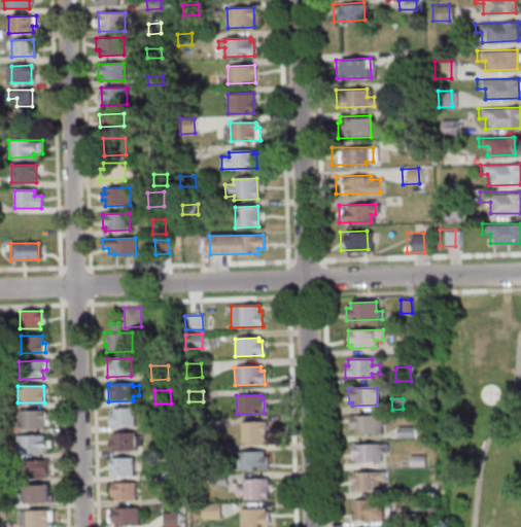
[(109,414),(112,414),(112,409),(133,409),(133,426),(109,426),(109,414)]
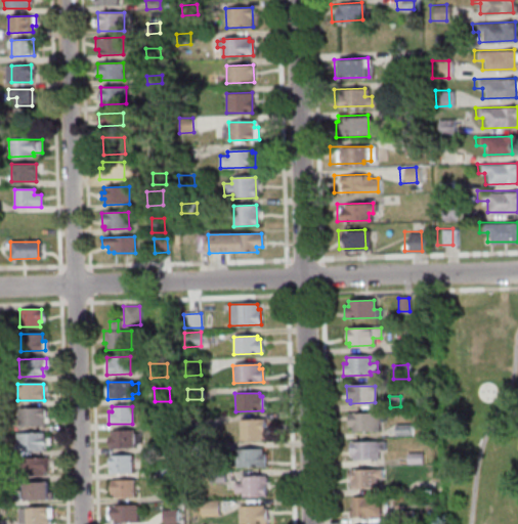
[(18,409),(44,408),(44,426),(18,426),(18,409)]
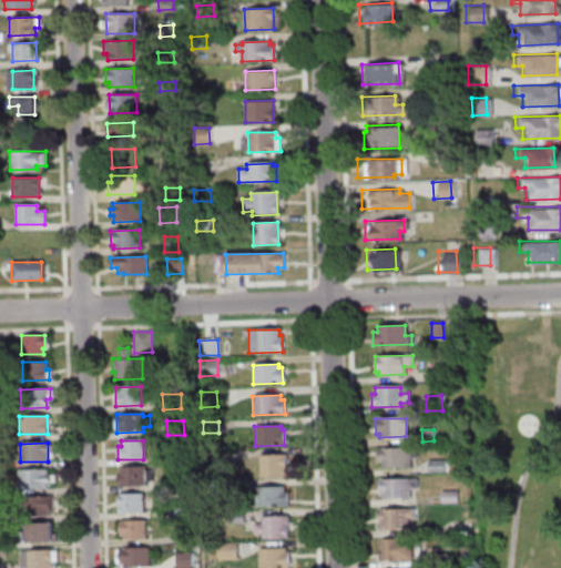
[(417,458),(409,458),(409,467),(380,468),(380,463),(377,463),(376,449),(417,447),(417,458)]
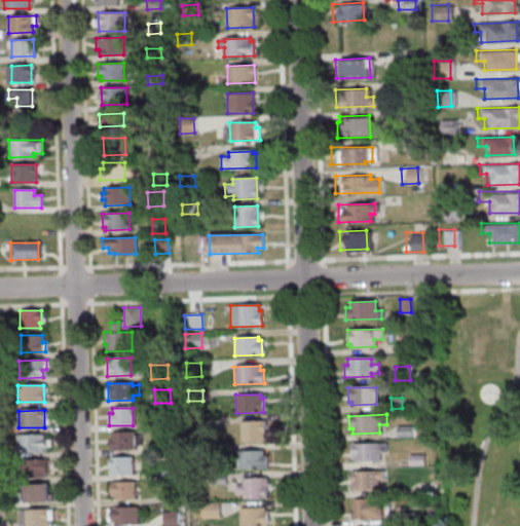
[(173,427),(157,427),(156,419),(172,419),(173,427)]
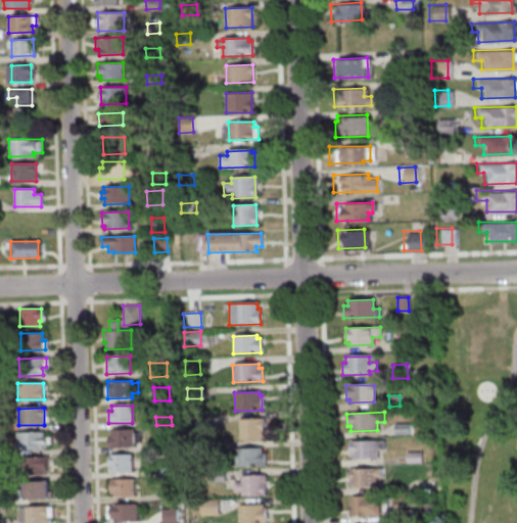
[(187,417),(202,417),(202,431),(188,431),(187,417)]
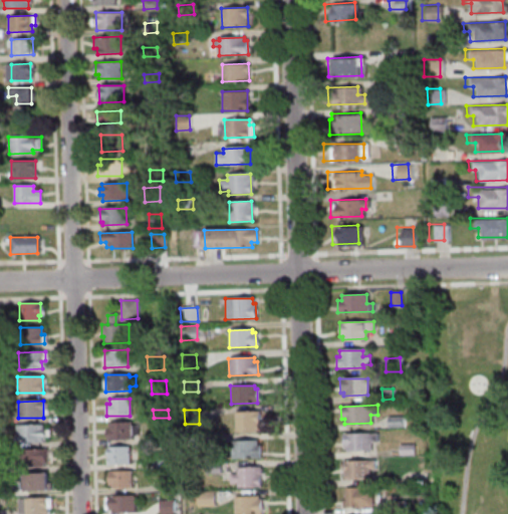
[(235,413),(258,412),(259,432),(235,433),(235,413)]
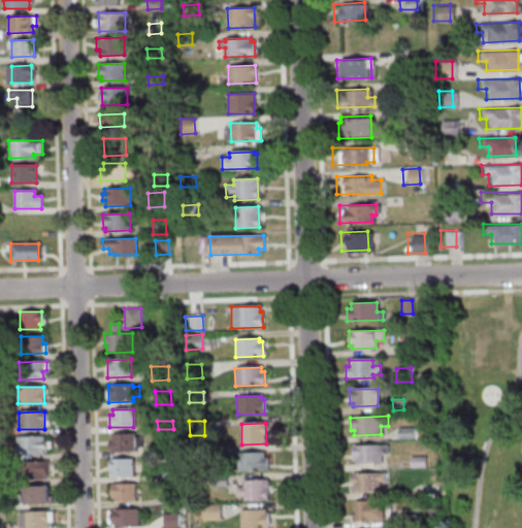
[(413,428),(413,439),(398,440),(398,429),(413,428)]
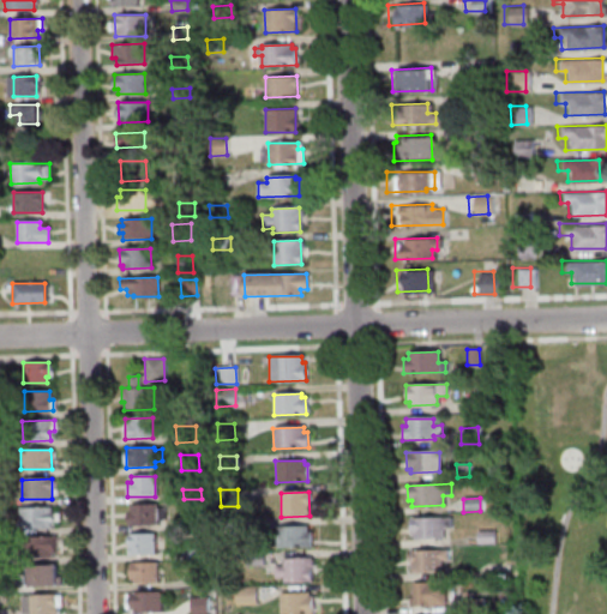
[(126,512),(130,512),(130,506),(156,505),(156,525),(127,525),(126,512)]
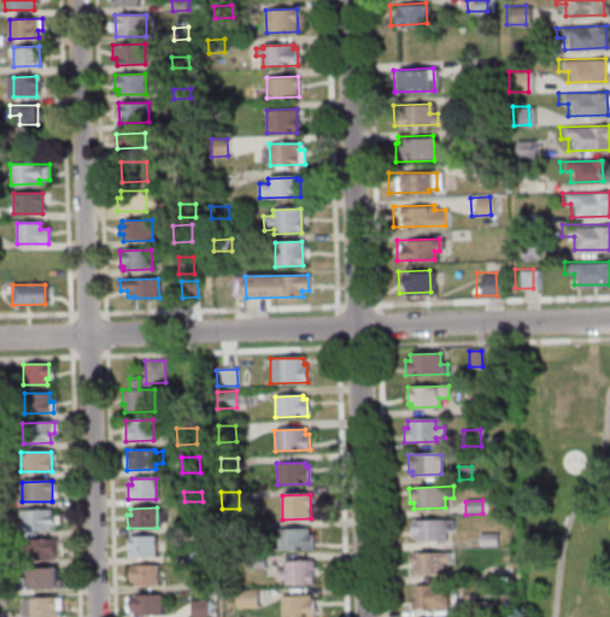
[(50,511),(50,517),(53,517),(53,524),(51,524),(51,530),(19,532),(18,511),(50,511)]
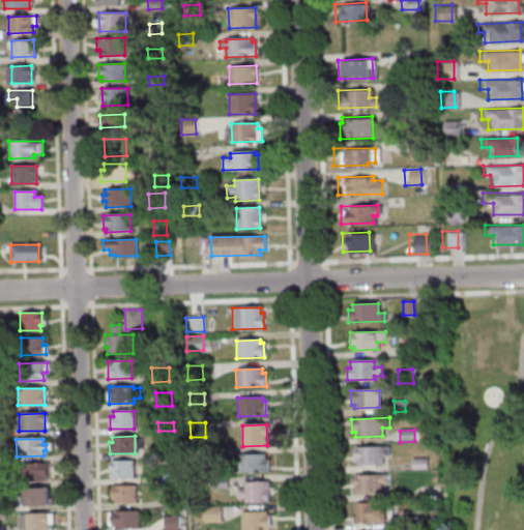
[(354,447),(388,446),(388,457),(382,457),(382,465),(357,465),(356,463),(354,463),(354,447)]
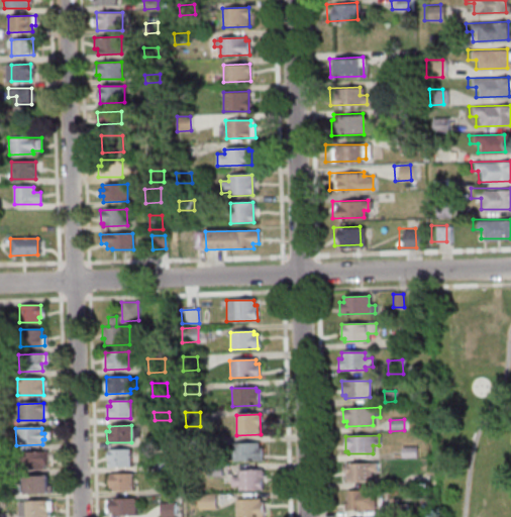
[(158,436),(172,436),(173,445),(158,445),(158,436)]
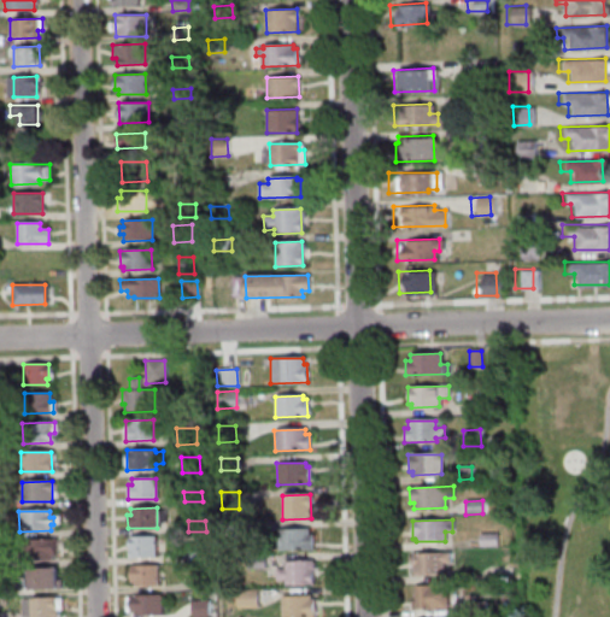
[(308,529),(308,535),(311,535),(311,550),(277,551),(277,530),(308,529)]
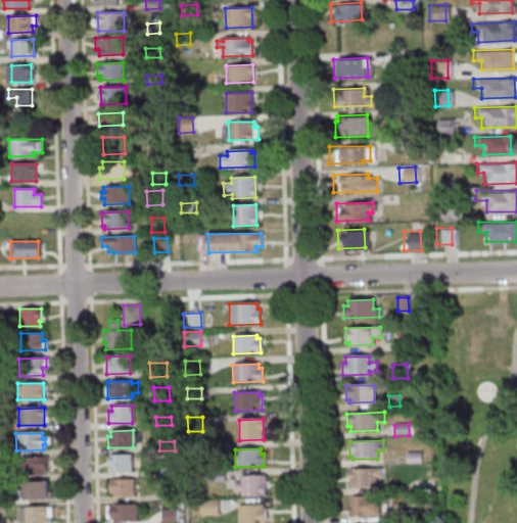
[(407,454),(420,453),(420,463),(407,464),(407,454)]
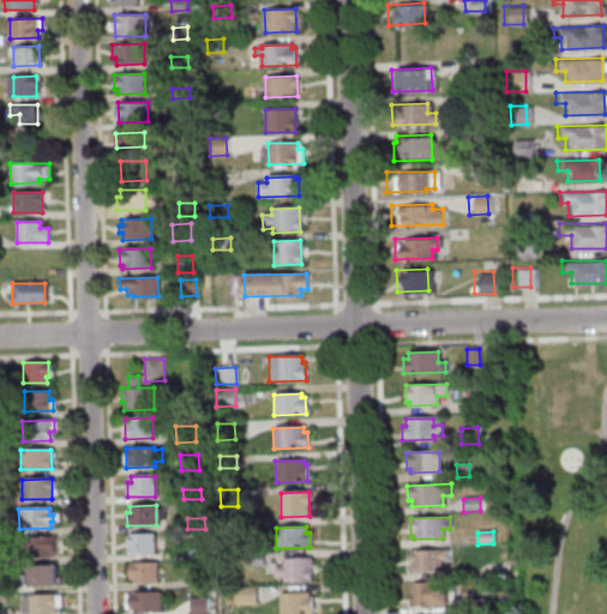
[(154,534),(154,554),(128,555),(128,535),(154,534)]
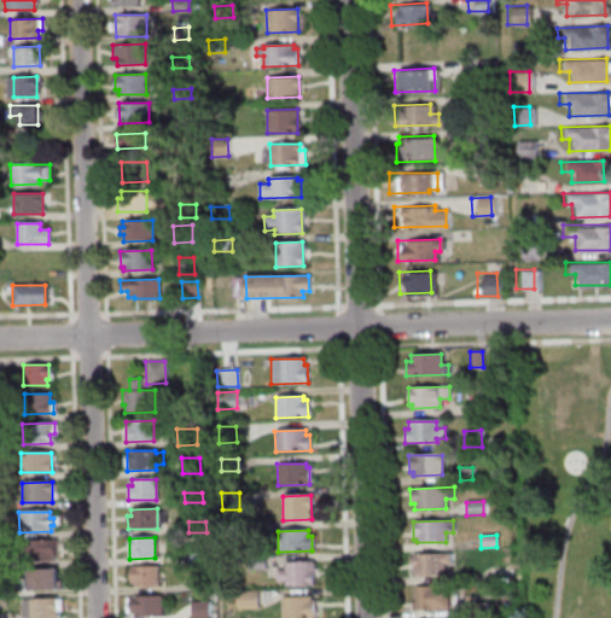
[(24,563),(24,541),(54,541),(54,554),(52,554),(52,561),(24,563)]
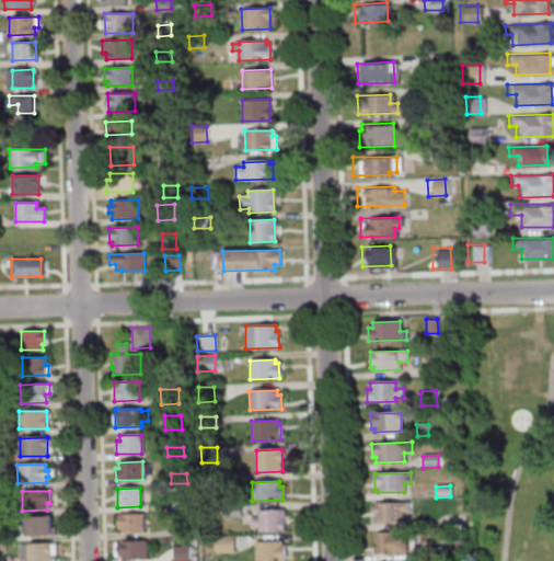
[(186,511),(171,511),(171,500),(185,500),(186,511)]
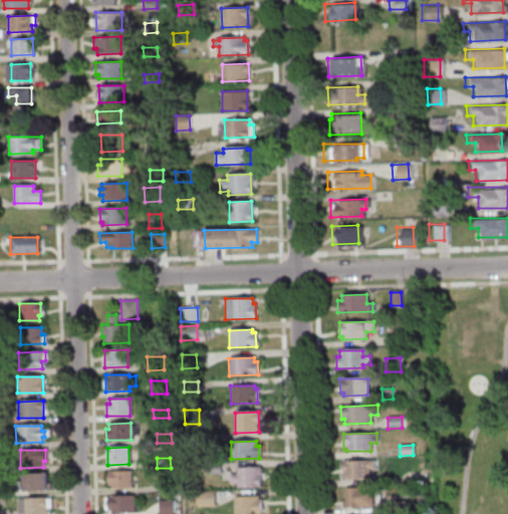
[(374,469),(368,469),(368,479),(343,479),(343,462),(373,461),(374,469)]
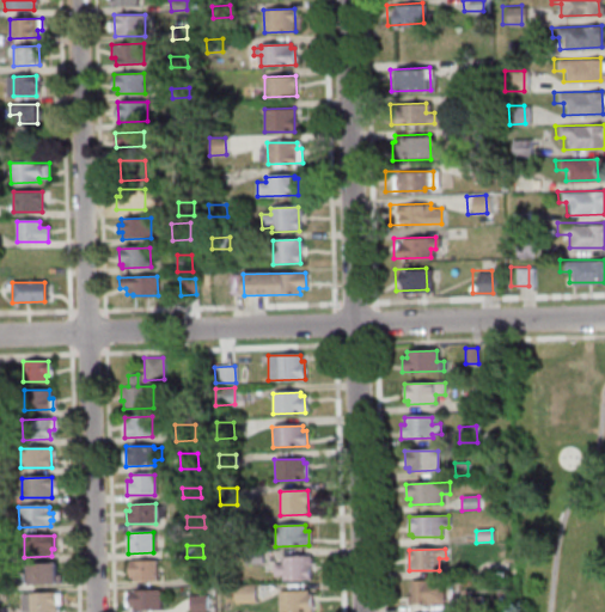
[(261,562),(245,563),(245,551),(260,551),(261,562)]
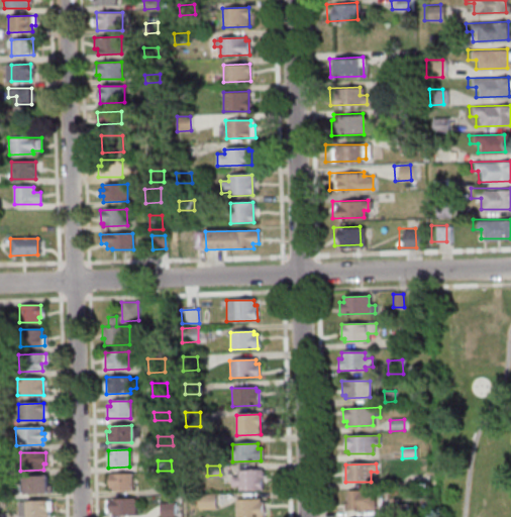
[(238,491),(238,487),(230,487),(230,477),(238,477),(238,471),(261,471),(262,490),(238,491)]
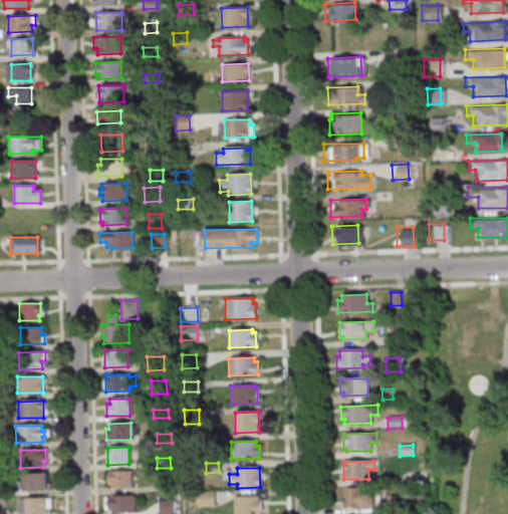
[(108,486),(108,472),(131,471),(132,488),(111,488),(111,485),(108,486)]
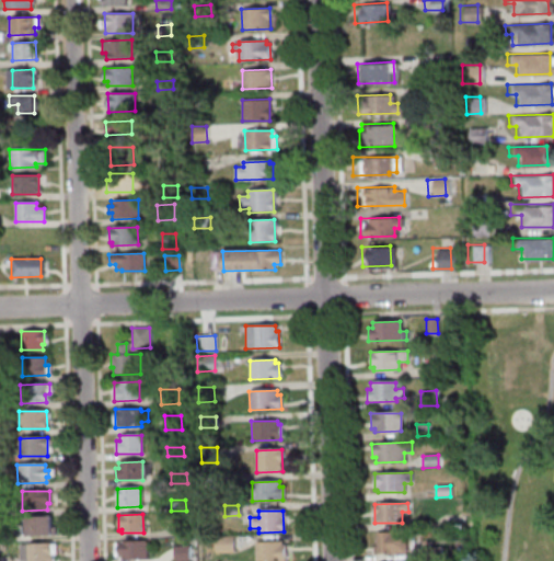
[(52,516),(52,536),(26,536),(26,517),(52,516)]
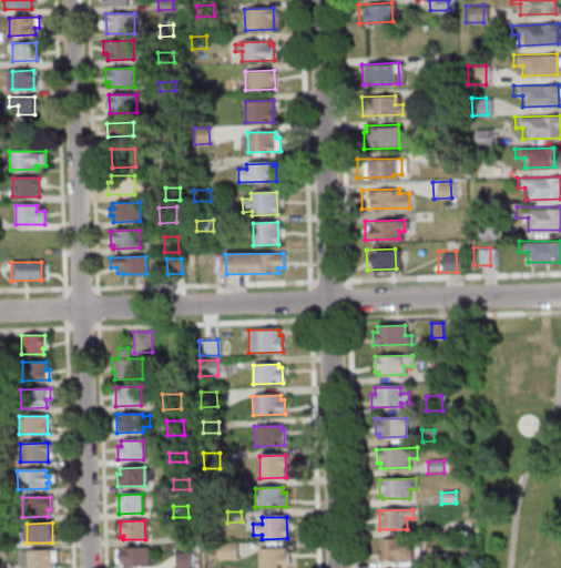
[(174,533),(189,531),(190,543),(175,543),(174,533)]
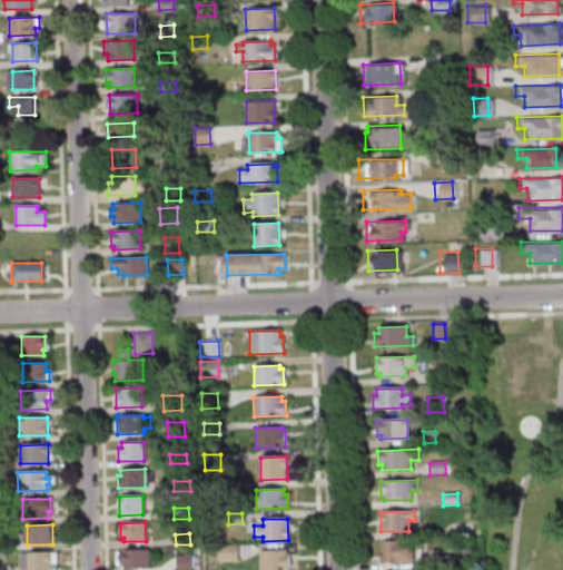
[(379,556),(383,556),(383,542),(412,541),(412,562),(379,563),(379,556)]
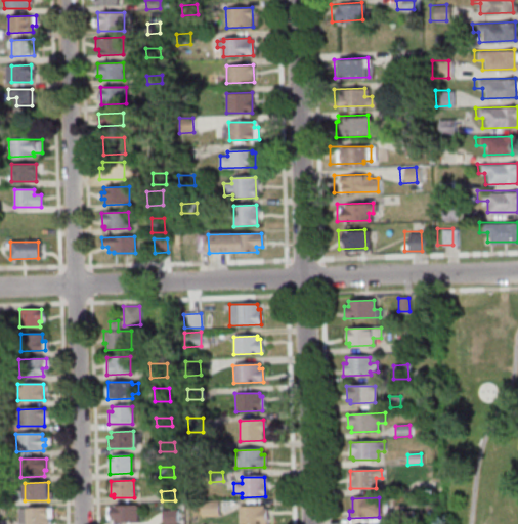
[(217,516),(201,516),(201,501),(217,501),(217,516)]
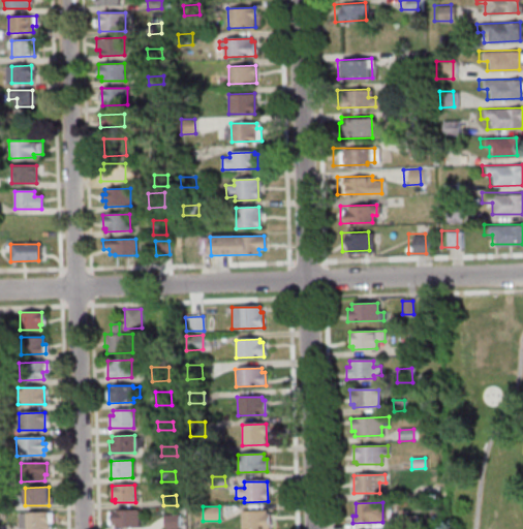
[(139,527),(115,527),(115,524),(108,525),(108,512),(112,512),(112,511),(137,510),(139,527)]
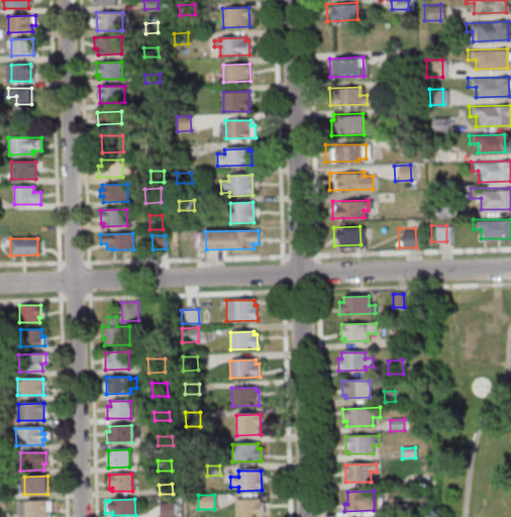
[(262,502),(262,516),(235,516),(235,501),(259,500),(260,502),(262,502)]
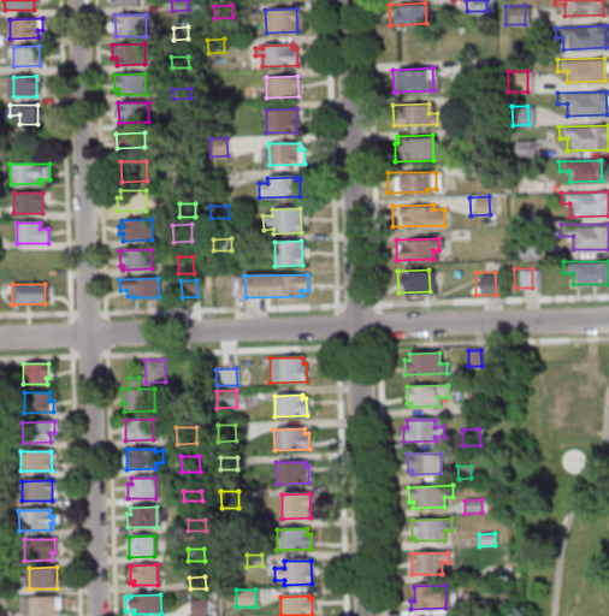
[(22,615),(22,598),(55,597),(55,615),(22,615)]
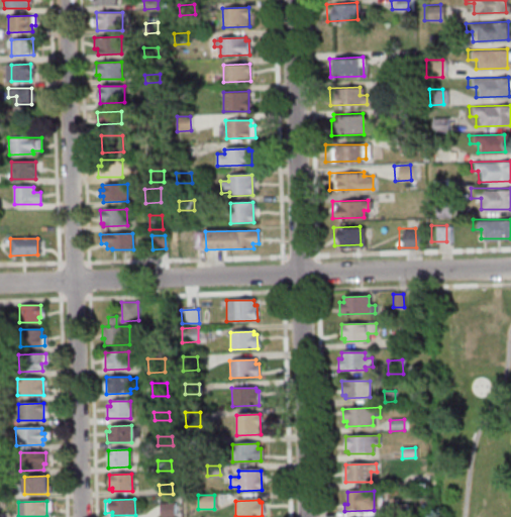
[(174,516),(160,516),(160,503),(174,503),(174,516)]
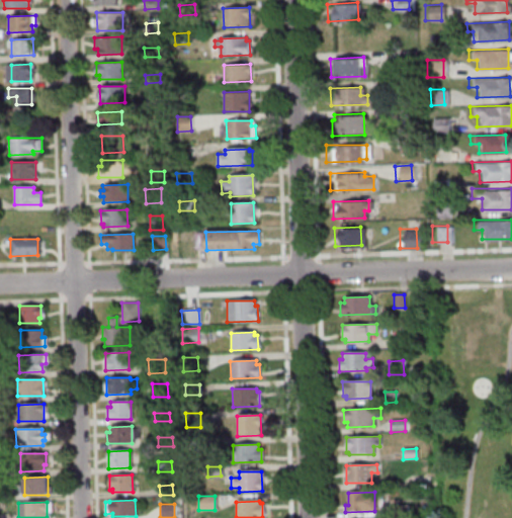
[(392,516),(391,506),(406,505),(406,515),(392,516)]
